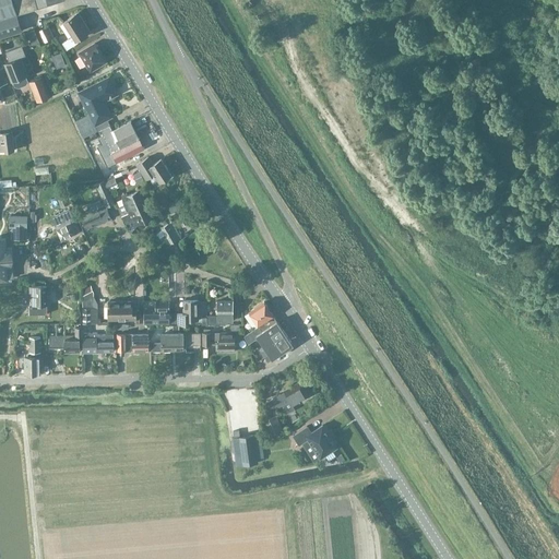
[(0,0),(0,37),(22,31),(16,14),(61,0),(0,0)]
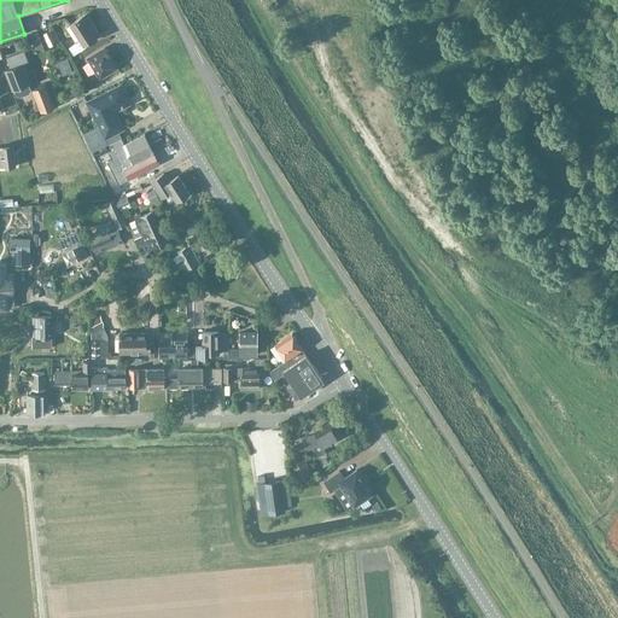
[(99,34),(86,15),(71,24),(81,40),(76,42),(81,50),(86,46),(85,44),(99,34)]
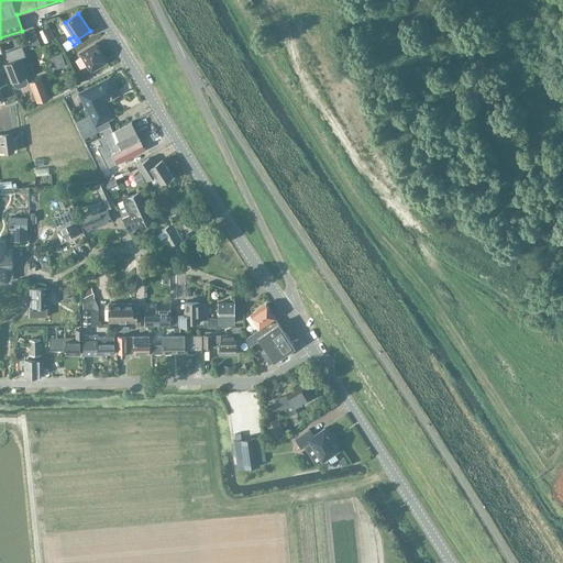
[(45,43),(52,40),(46,28),(39,30),(45,43)]
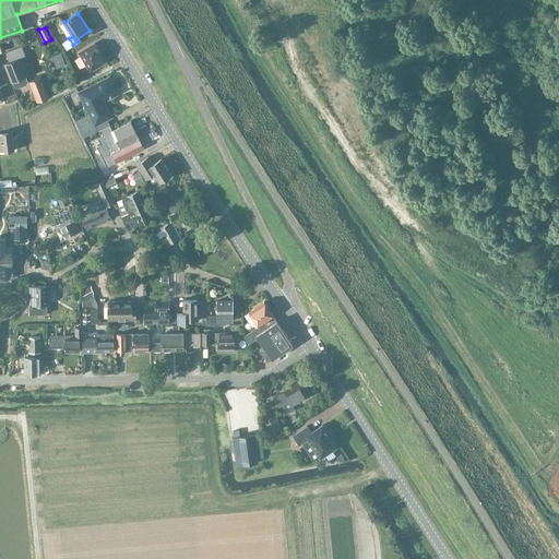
[(91,71),(106,61),(95,44),(80,52),(91,71)]
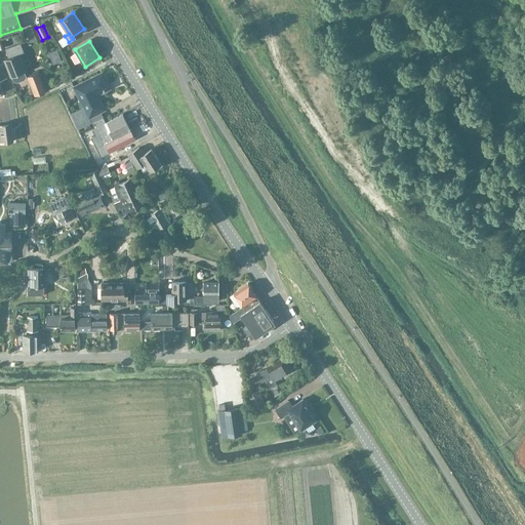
[(19,55),(24,53),(21,44),(6,49),(9,58),(4,61),(10,77),(12,76),(14,81),(17,82),(24,79),(26,77),(24,72),(26,71),(19,55)]
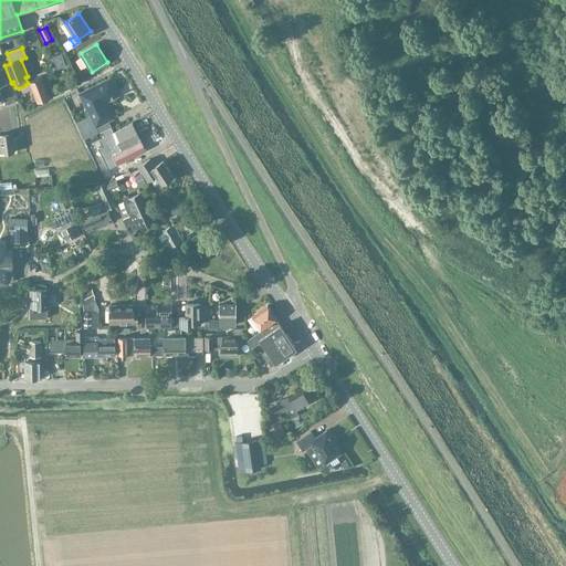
[(49,98),(43,83),(41,77),(30,82),(38,103),(49,98)]
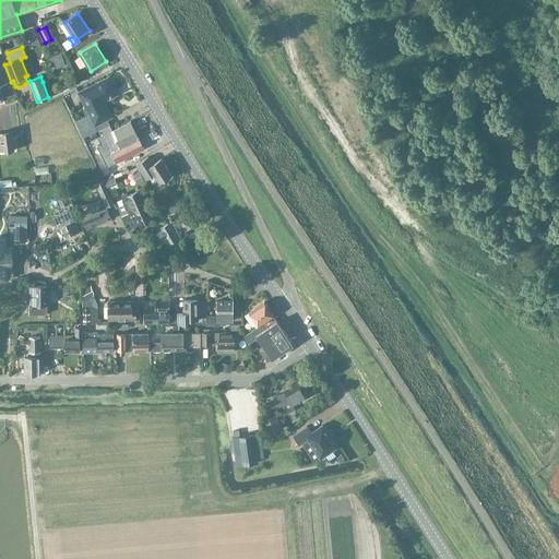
[(109,78),(79,93),(97,131),(100,129),(110,125),(107,119),(111,116),(104,100),(117,94),(109,78)]
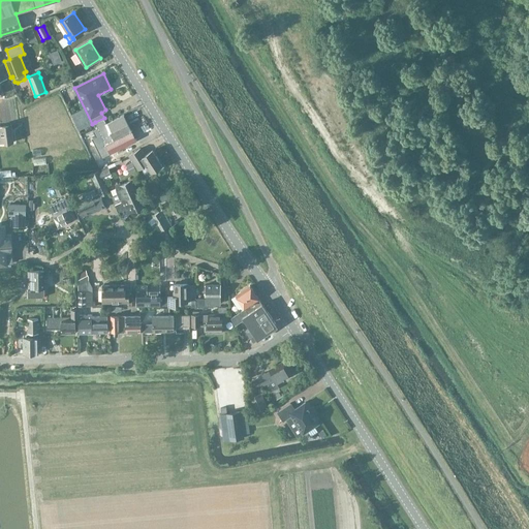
[(104,118),(95,122),(111,153),(136,141),(124,115),(106,123),(104,118)]
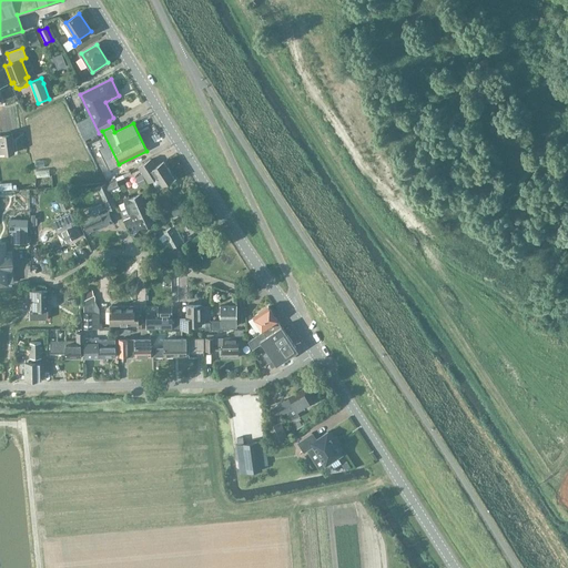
[(0,154),(14,153),(12,134),(0,135),(0,154)]
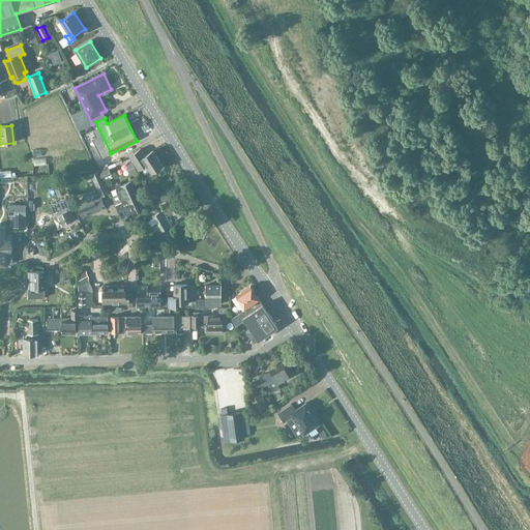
[(153,150),(145,155),(141,149),(130,156),(139,171),(147,166),(151,173),(163,166),(153,150)]
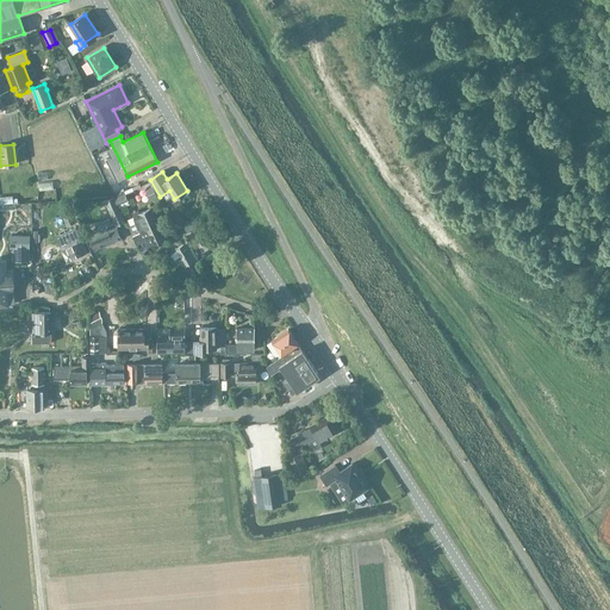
[(118,206),(119,206),(120,207),(128,205),(126,203),(129,201),(125,193),(113,198),(118,206)]
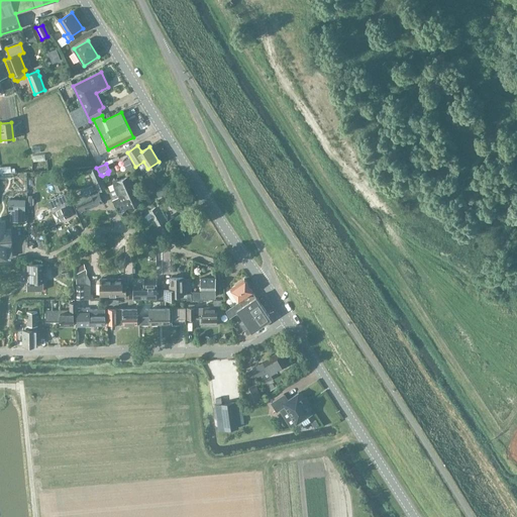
[(100,176),(96,166),(89,169),(93,179),(96,187),(98,187),(100,191),(105,189),(100,176)]
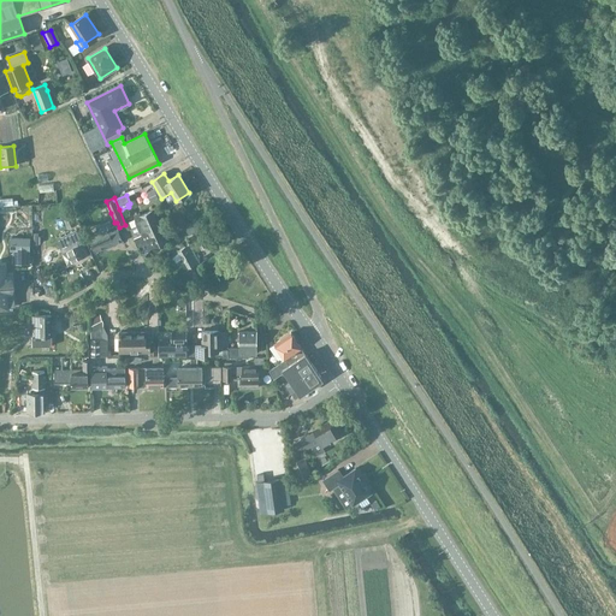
[(137,226),(130,229),(134,238),(153,230),(150,226),(158,223),(153,211),(141,215),(140,213),(134,215),(137,226)]
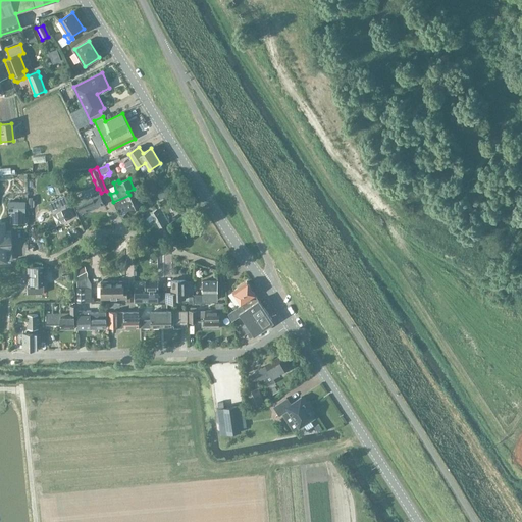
[(61,184),(54,187),(57,194),(64,191),(61,184)]
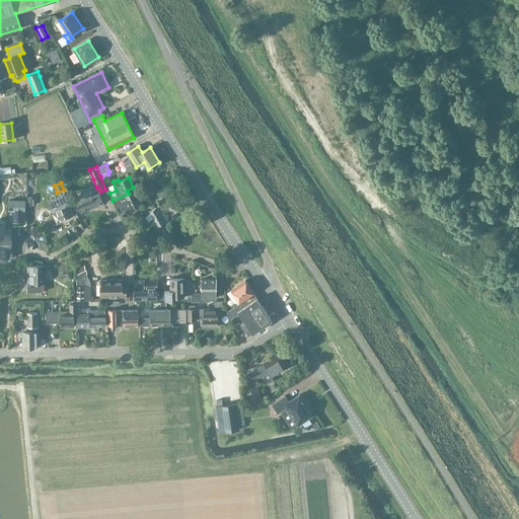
[(97,190),(94,192),(92,187),(81,191),(82,194),(74,198),(76,205),(80,213),(103,203),(97,190)]
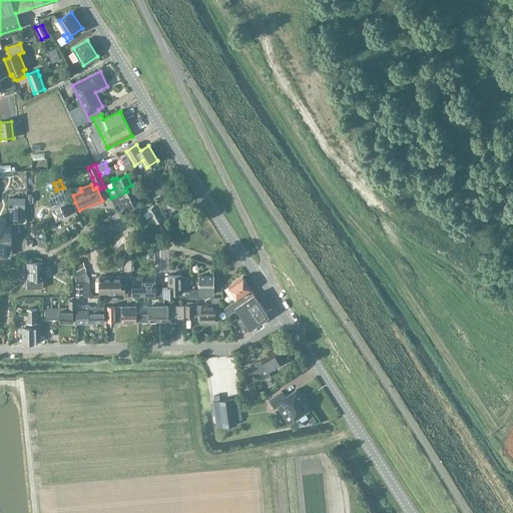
[(127,191),(111,198),(115,205),(121,202),(123,207),(138,200),(131,185),(125,188),(127,191)]
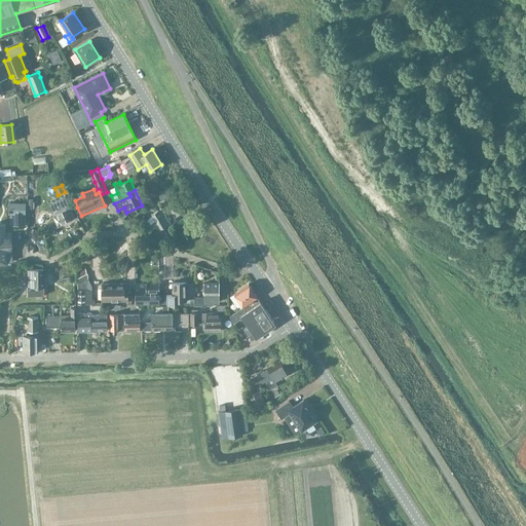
[(57,201),(48,205),(53,216),(58,226),(75,219),(70,207),(66,197),(60,200),(57,201)]
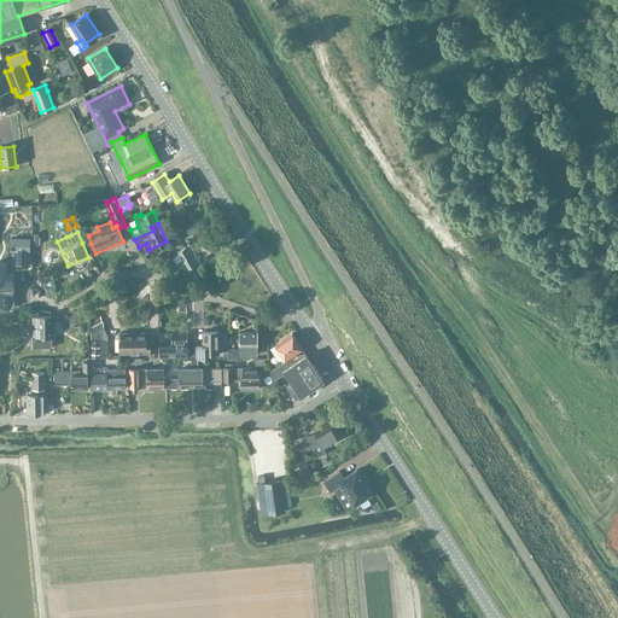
[(12,245),(12,252),(13,252),(13,264),(29,264),(29,252),(29,245),(29,239),(13,239),(12,239),(12,245)]
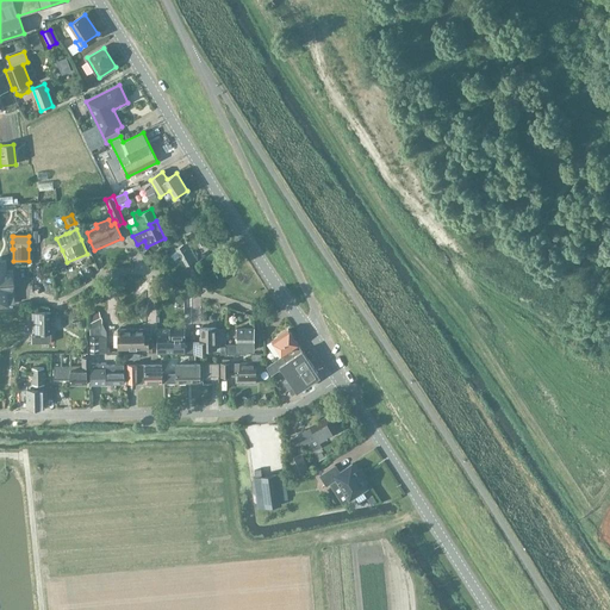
[(188,242),(175,250),(181,260),(173,265),(176,272),(198,260),(188,242)]
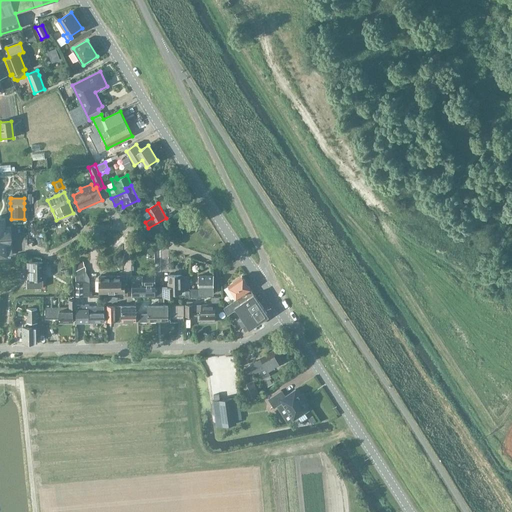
[(7,220),(0,220),(0,256),(10,256),(7,220)]
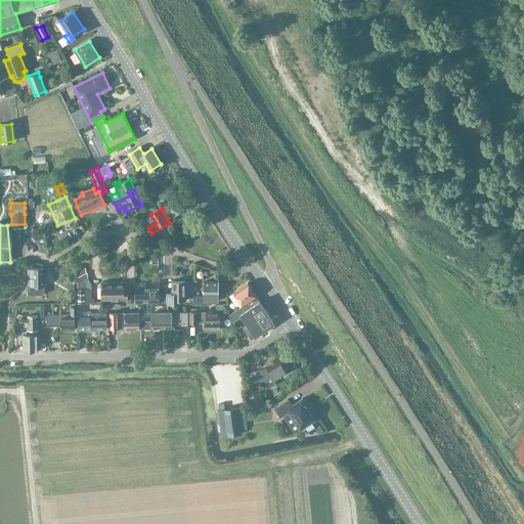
[(28,287),(28,295),(44,295),(44,268),(28,268),(28,287)]
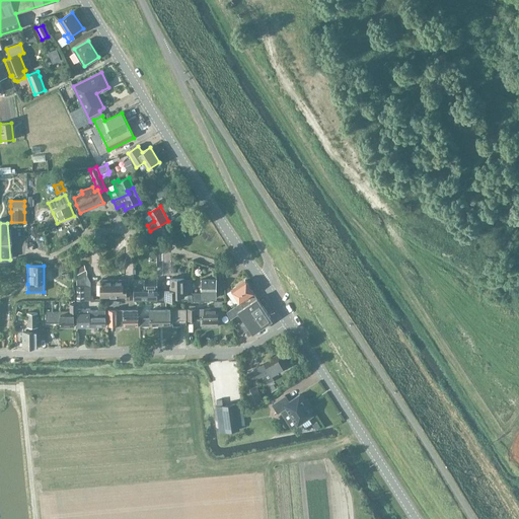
[(77,275),(77,285),(87,285),(87,270),(77,275)]
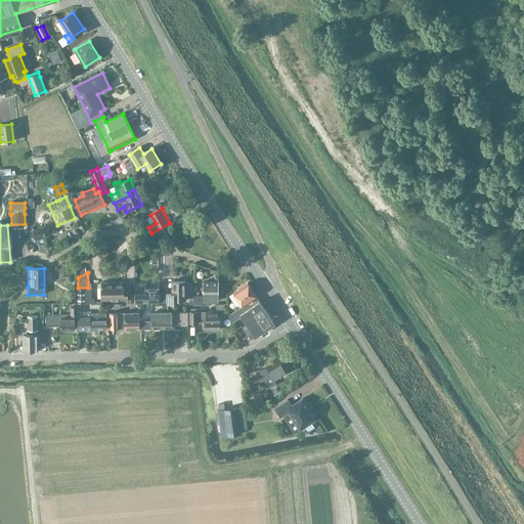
[(172,281),(172,294),(166,294),(166,304),(176,304),(176,301),(186,301),(185,281),(179,281),(172,281)]
